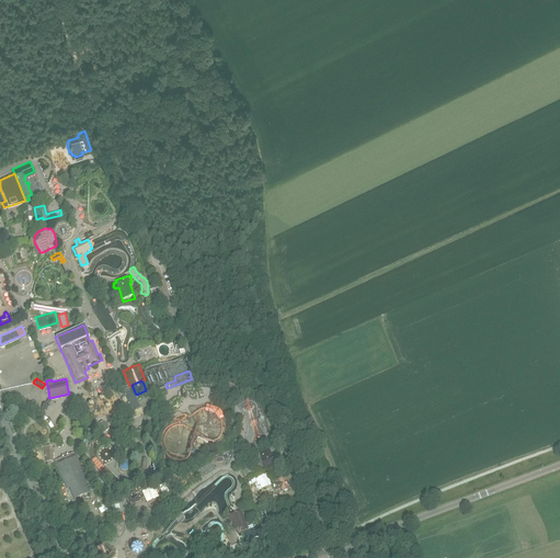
[(102,384),(99,385),(101,390),(102,391),(112,387),(109,382),(102,384)]
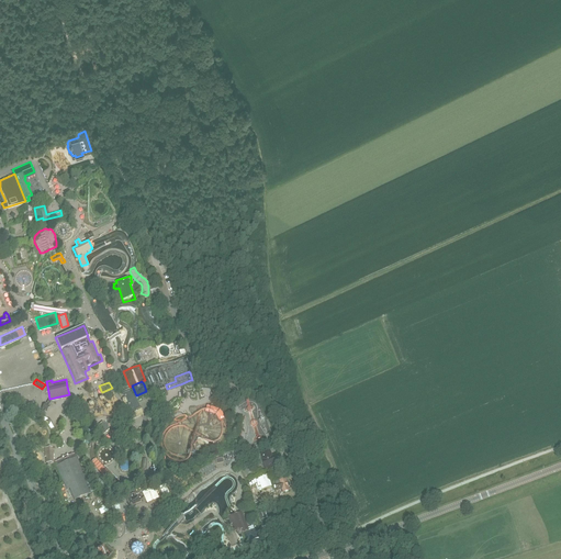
[(126,411),(130,417),(143,412),(131,387),(130,387),(128,384),(118,390),(124,405),(122,406),(124,412),(126,411)]
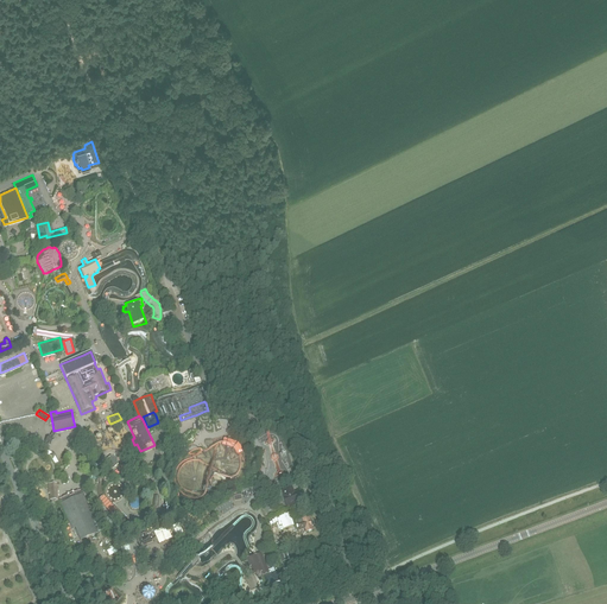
[(55,434),(56,432),(54,431),(52,430),(51,432),(49,434),(49,433),(46,437),(44,440),(45,442),(44,443),(43,445),(45,446),(46,445),(48,443),(49,444),(52,440),(54,437),(55,434)]
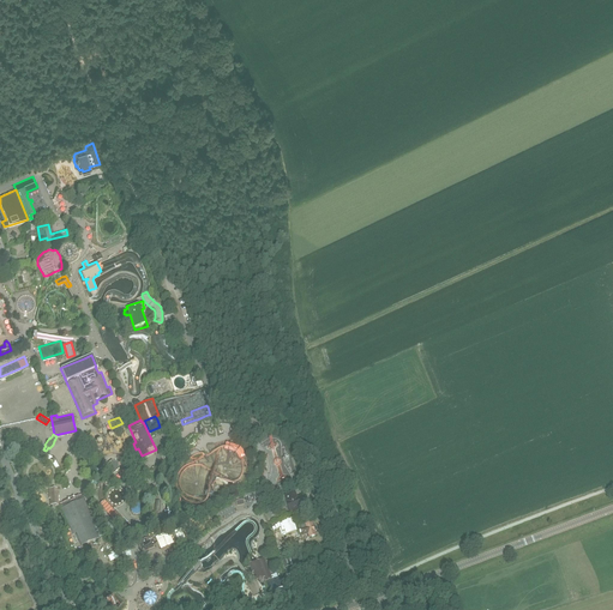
[(244,456),(246,456),(244,450),(241,446),(238,445),(236,445),(230,442),(227,441),(226,445),(224,448),(229,450),(235,452),(240,458),(242,457),(244,456)]
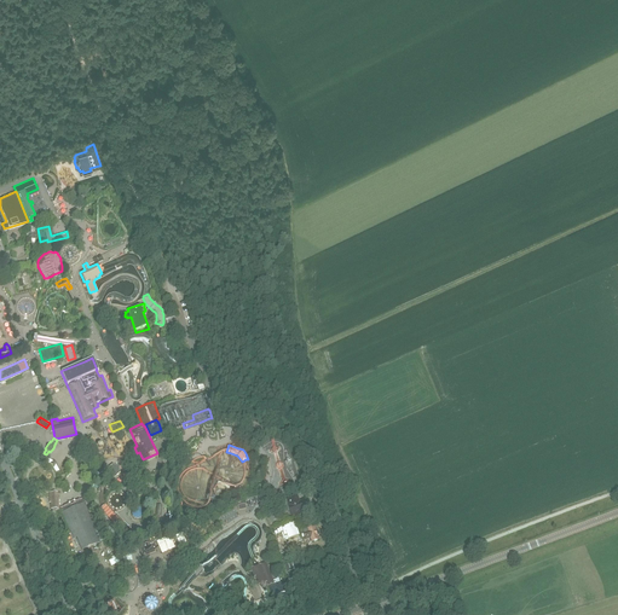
[(52,458),(46,454),(44,458),(51,462),(56,470),(59,468),(56,462),(55,459),(53,457),(52,458)]
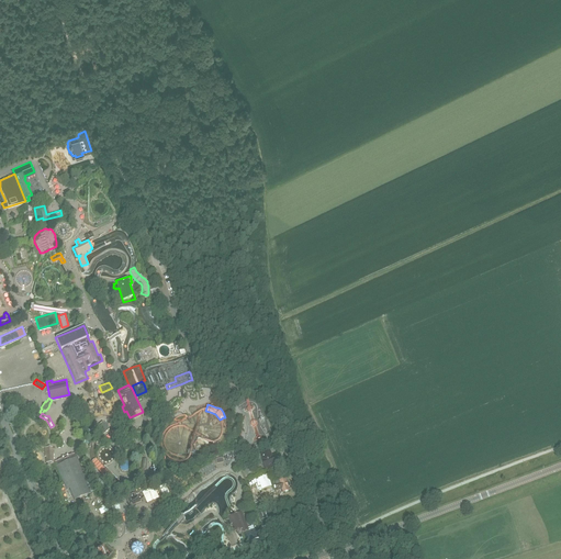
[(107,422),(101,420),(97,424),(98,429),(104,432),(108,427),(107,422)]
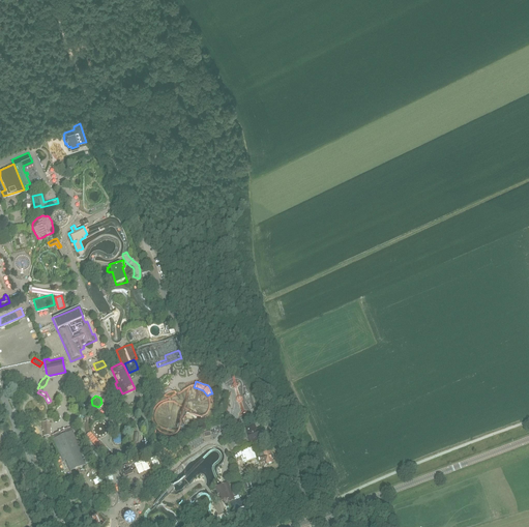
[(255,426),(253,423),(253,421),(244,425),(246,429),(247,429),(250,436),(251,438),(261,435),(263,435),(260,426),(256,428),(255,426)]
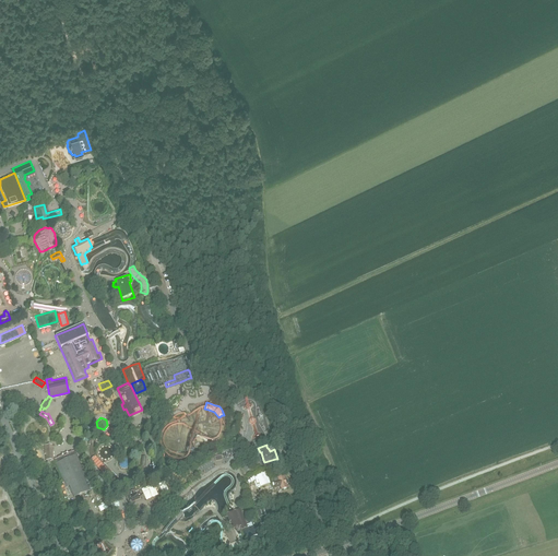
[(74,450),(73,447),(67,450),(66,449),(63,450),(60,452),(61,453),(54,456),(54,457),(63,481),(64,484),(68,483),(72,494),(92,486),(87,475),(85,476),(84,475),(85,474),(74,450)]
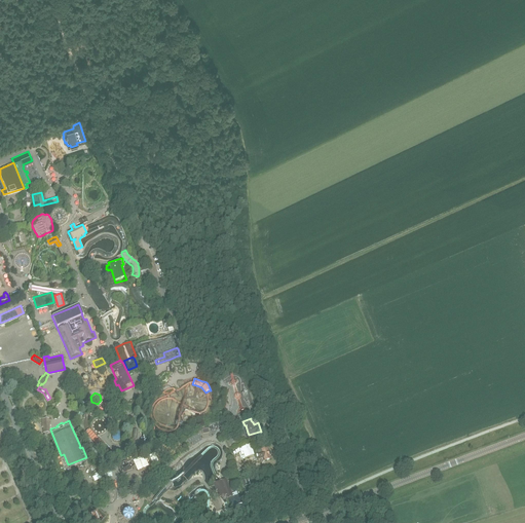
[(99,439),(88,426),(87,426),(86,428),(84,430),(84,431),(90,438),(95,442),(97,441),(99,439)]
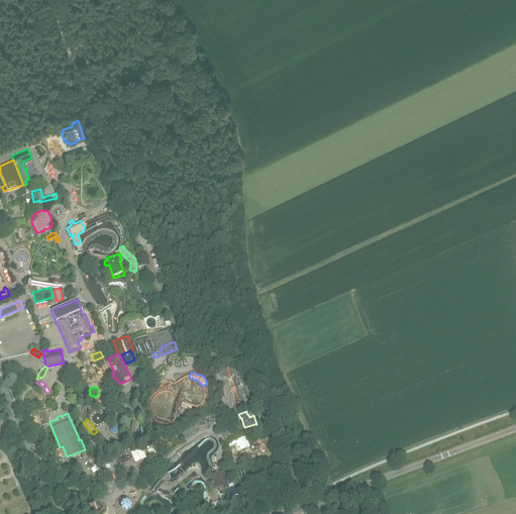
[(240,448),(249,445),(245,434),(236,438),(240,448)]
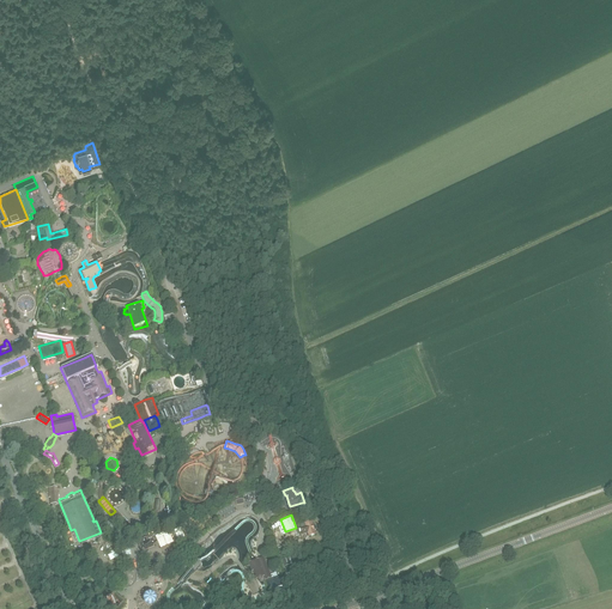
[(314,524),(313,519),(301,524),(304,533),(308,533),(309,536),(317,534),(315,529),(316,529),(317,528),(317,527),(317,525),(316,525),(316,524),(315,524),(314,524)]
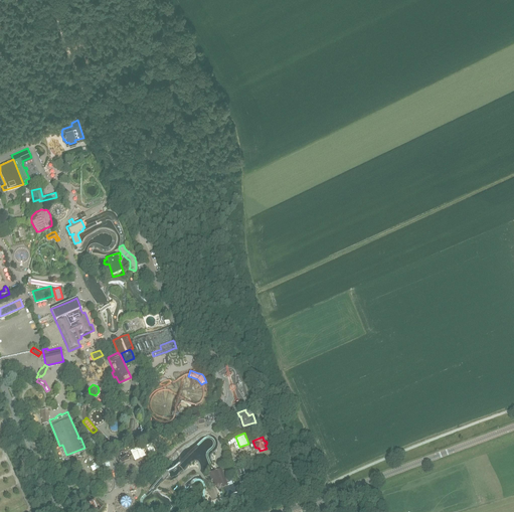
[(134,459),(145,454),(141,444),(130,449),(133,456),(134,459)]
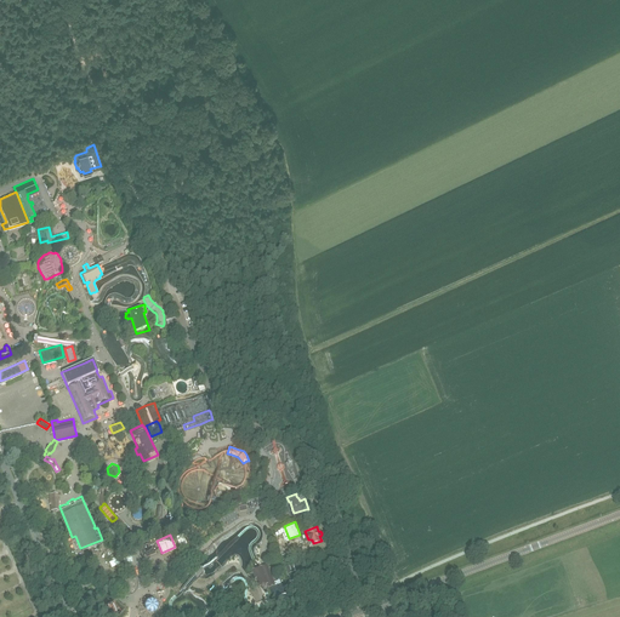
[(158,549),(154,540),(148,543),(148,541),(140,544),(141,547),(138,548),(142,555),(144,555),(144,556),(157,552),(157,550),(155,549),(158,549)]
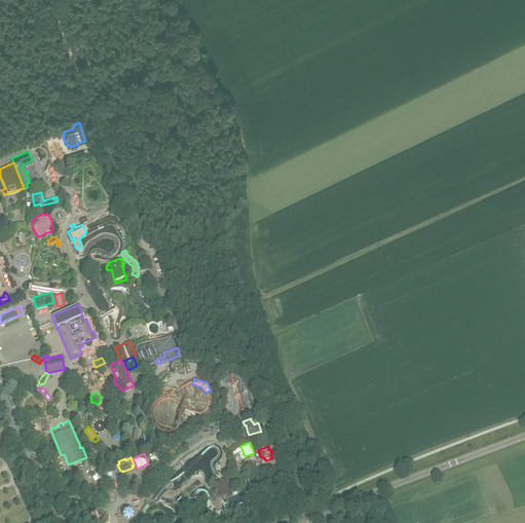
[(239,475),(252,471),(250,464),(237,469),(239,475)]
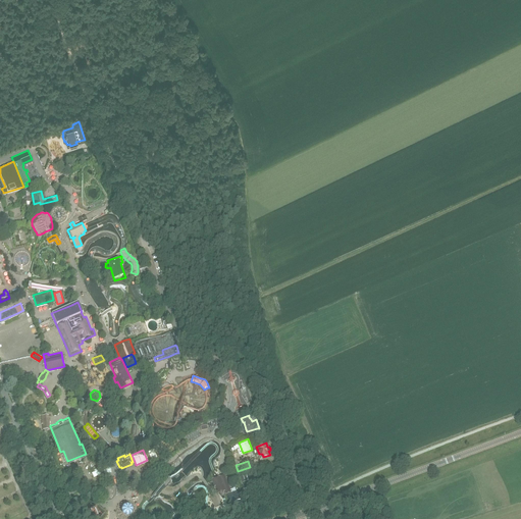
[(248,471),(239,474),(243,486),(252,483),(248,471)]
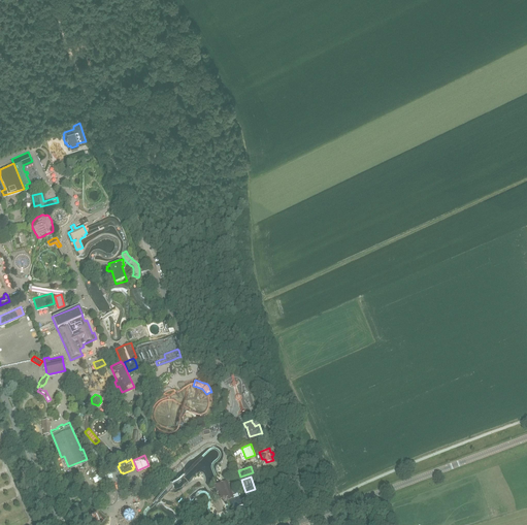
[(234,497),(227,479),(225,480),(224,480),(223,481),(222,481),(221,482),(217,483),(213,484),(215,485),(216,488),(215,489),(216,492),(216,495),(218,494),(220,498),(223,497),(225,496),(227,496),(229,499),(231,498),(233,497),(234,497)]
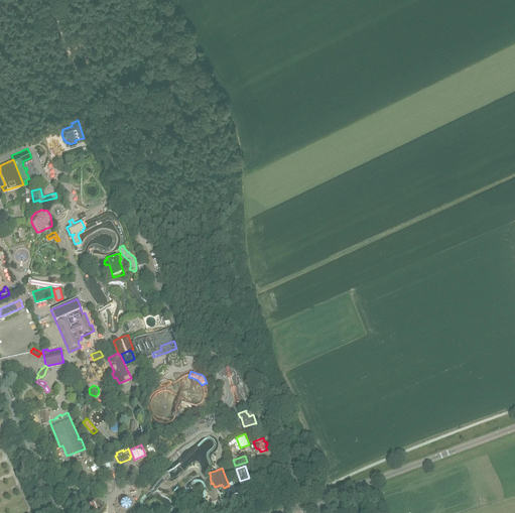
[(111,476),(114,476),(113,469),(105,470),(106,477),(111,476)]
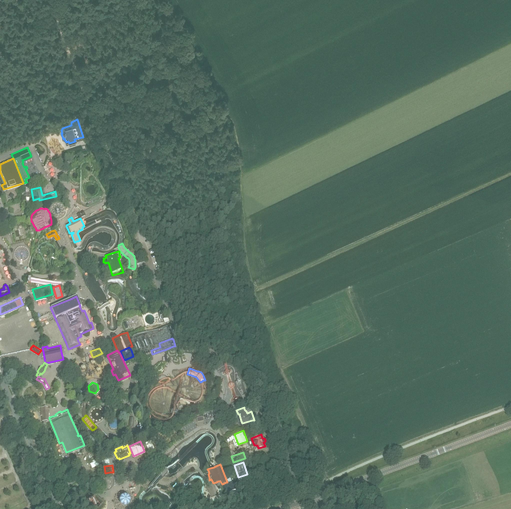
[(164,471),(162,469),(157,474),(157,475),(158,476),(160,478),(165,473),(164,471)]
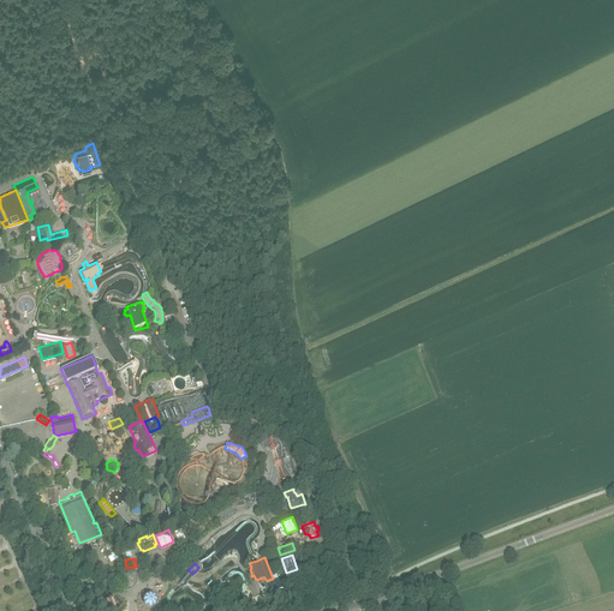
[(274,593),(285,588),(279,576),(273,579),(272,579),(269,580),(274,593)]
